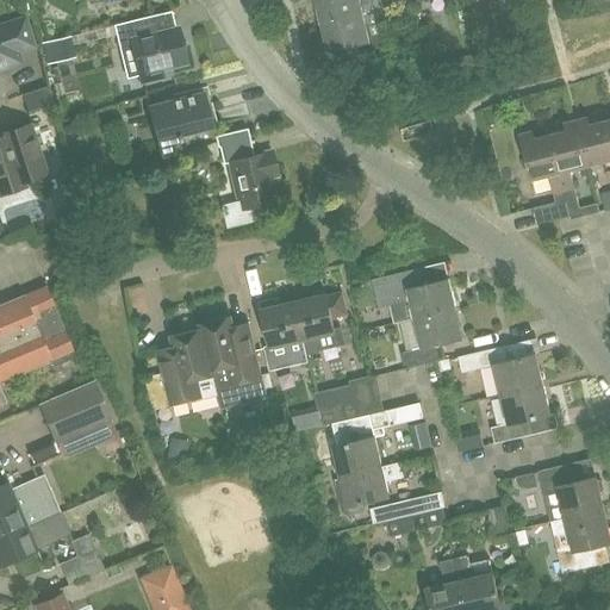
[(316,0),(322,22),(365,11),(398,2),(409,0),(316,0)]
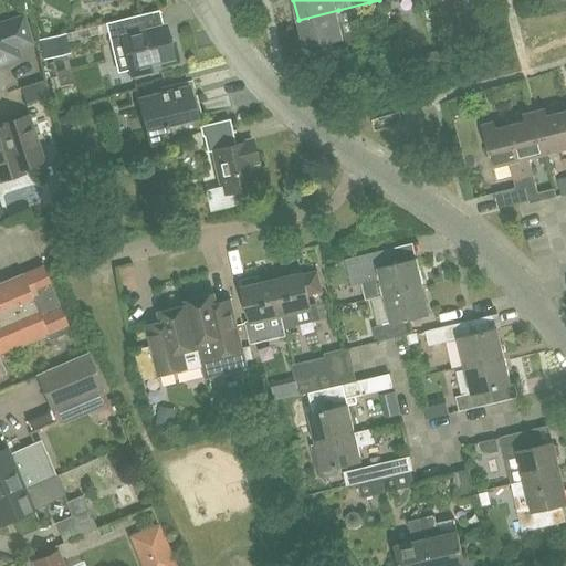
[(338,10),(299,20),(305,49),(325,44),(328,59),(362,50),(357,35),(345,39),(338,11),(338,10)]
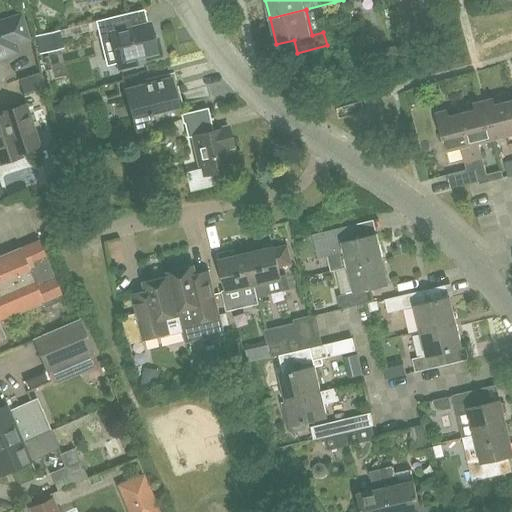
[(150,21),(134,25),(131,12),(96,20),(101,39),(112,37),(118,62),(115,63),(118,72),(138,67),(136,58),(157,53),(150,21)]
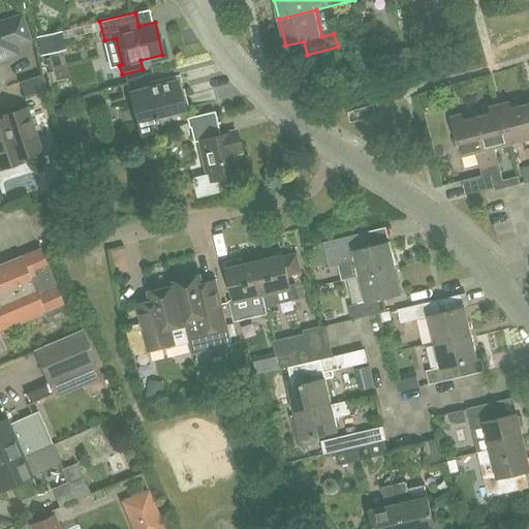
[(30,39),(23,17),(0,23),(0,59),(1,59),(18,54),(14,44),(30,39)]
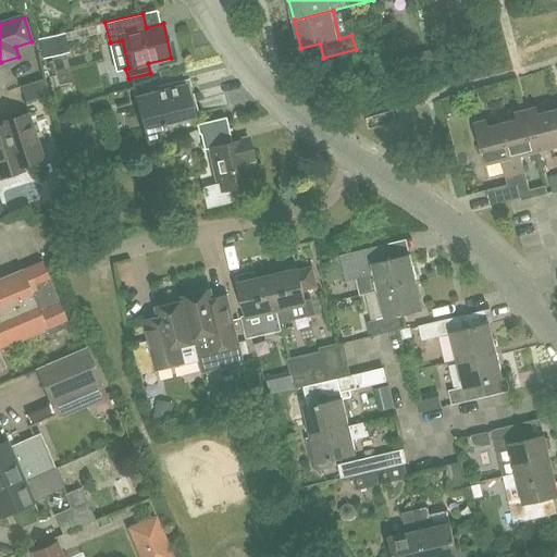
[(66,41),(64,33),(38,39),(42,59),(69,52),(66,41)]
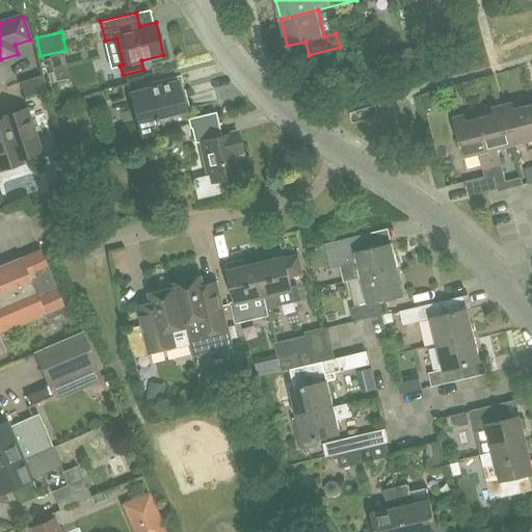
[(379,76),(390,73),(386,54),(375,57),(379,76)]
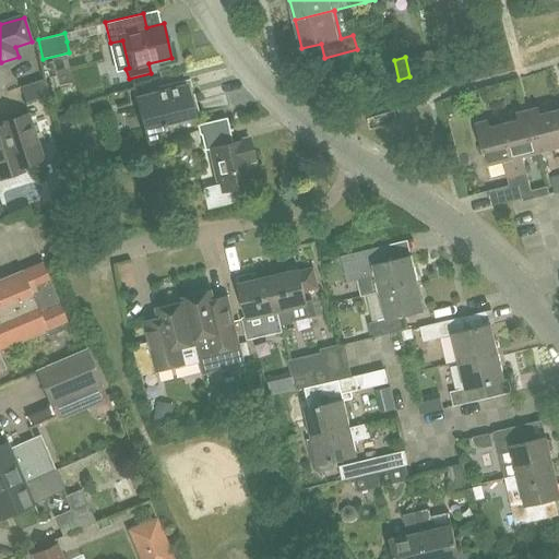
[(26,102),(46,94),(40,79),(21,85),(26,102)]
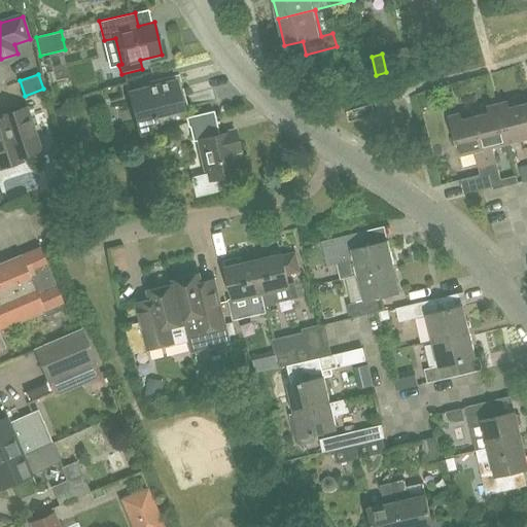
[(157,131),(154,121),(156,121),(154,116),(183,109),(176,80),(129,92),(140,136),(157,131)]
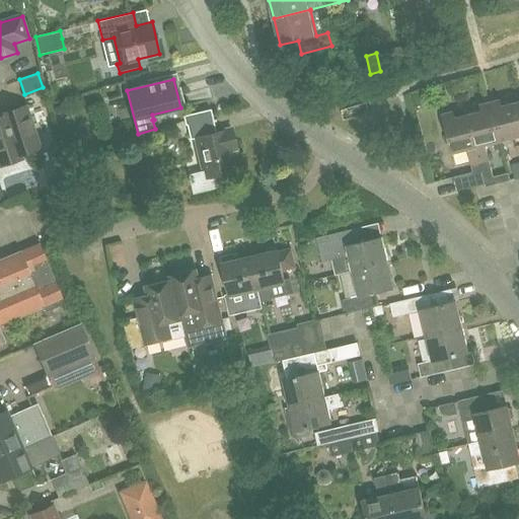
[(501,98),(491,100),(501,141),(515,137),(518,151),(518,113),(516,101),(503,104),(501,98)]
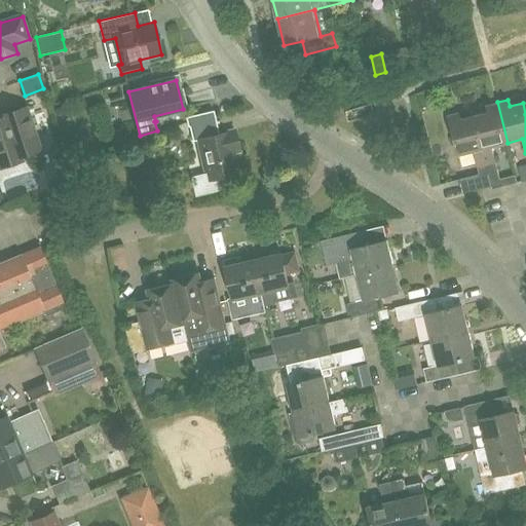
[(488,112),(476,115),(488,165),(496,163),(492,146),(508,143),(497,102),(486,105),(488,112)]
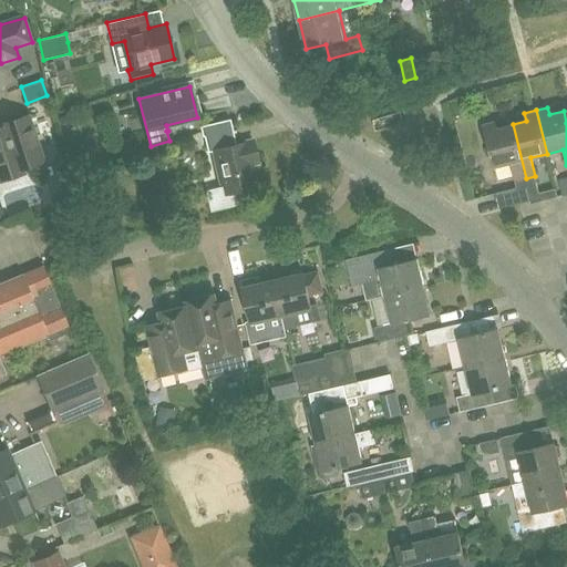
[(0,182),(13,177),(12,173),(44,163),(29,115),(0,124),(0,182)]
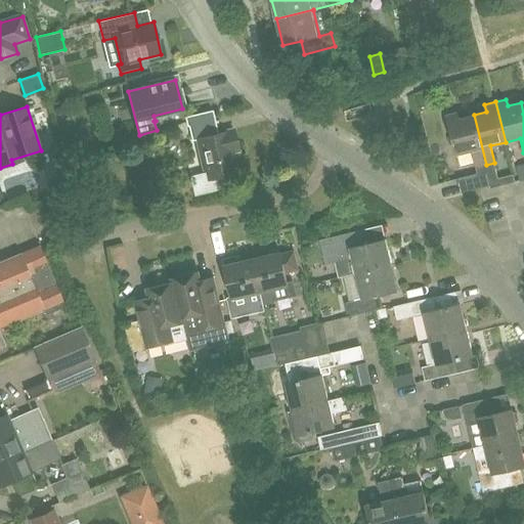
[(237,172),(232,151),(239,149),(237,141),(230,143),(227,131),(219,133),(213,110),(186,117),(188,126),(189,126),(192,140),(198,139),(206,171),(190,175),(194,195),(223,188),(220,176),(237,172)]
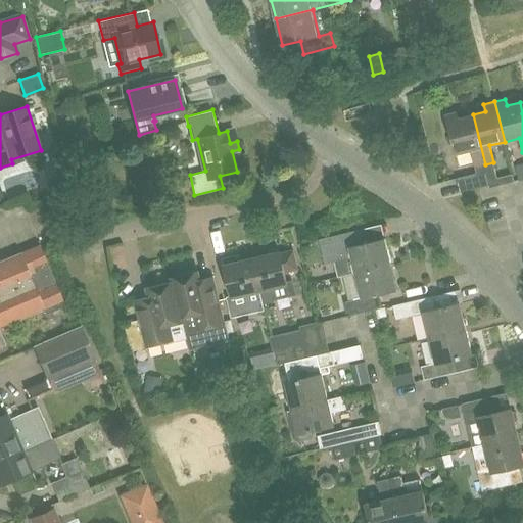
[(475,167),(485,164),(473,114),(458,117),(457,110),(445,113),(456,153),(471,150),(475,167)]
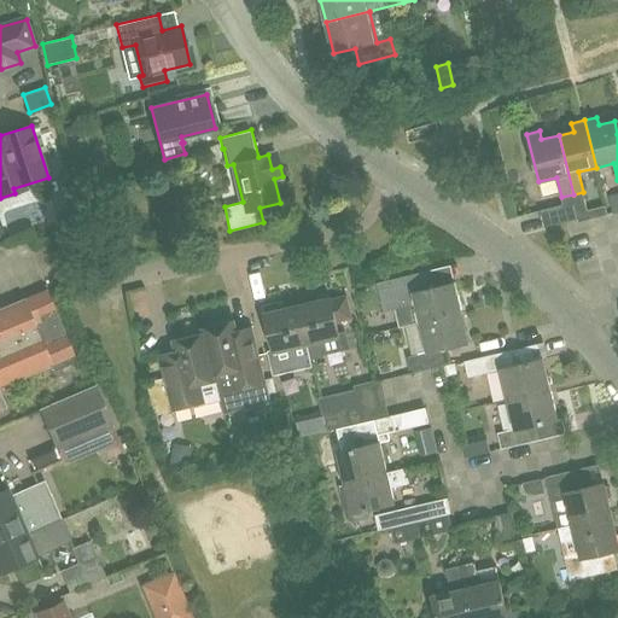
[(586,200),(575,203),(578,217),(579,220),(590,217),(588,209),(586,200)]
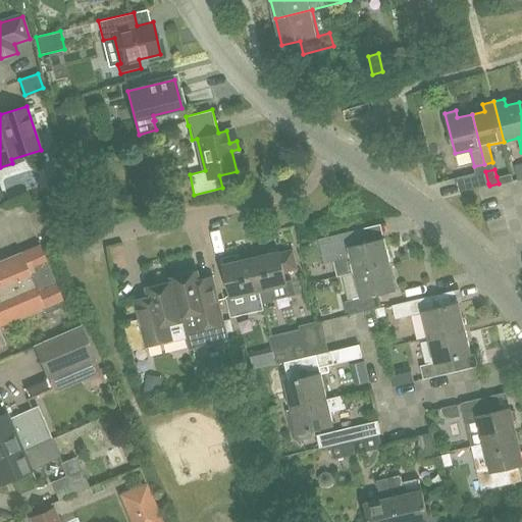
[(485,171),(457,178),(460,191),(478,186),(488,184),(485,171)]
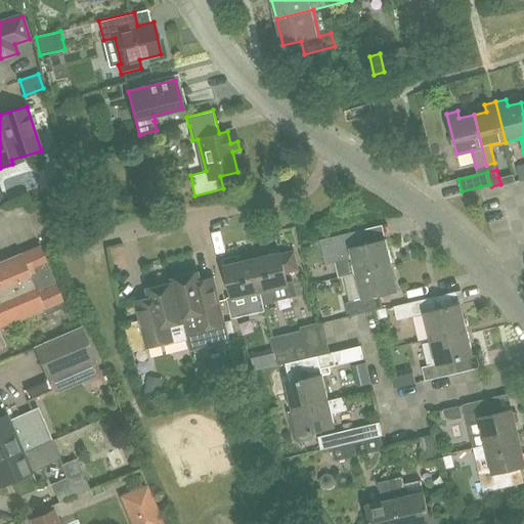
[(364,229),(331,237),(319,239),(325,265),(352,259),(355,272),(393,263),(387,237),(368,243),(364,229)]
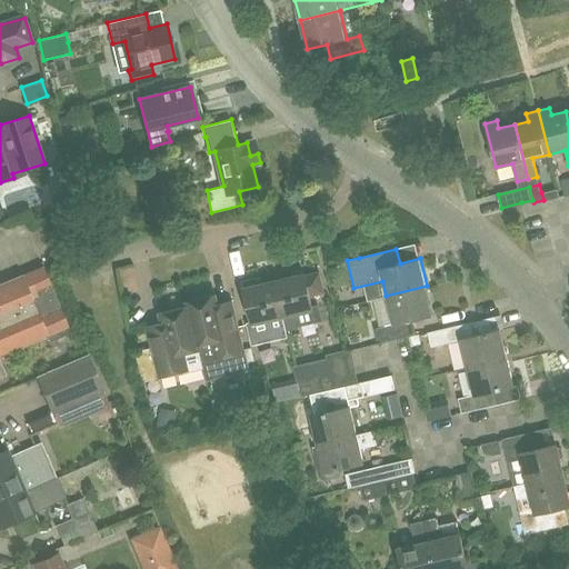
[(0,377),(6,375),(0,362),(0,356),(47,337),(50,341),(71,332),(43,266),(22,275),(23,276),(0,285),(0,377)]
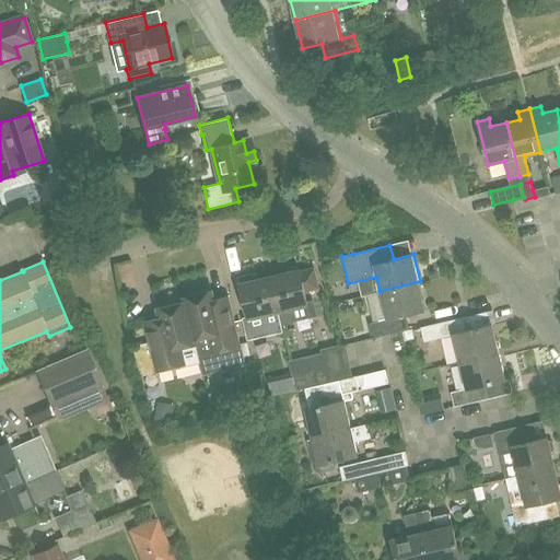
[(289,269),(288,272),(271,277),(282,326),(283,326),(294,324),(291,310),(308,305),(305,292),(319,289),(315,269),(301,272),(300,270),(298,267),(289,269)]
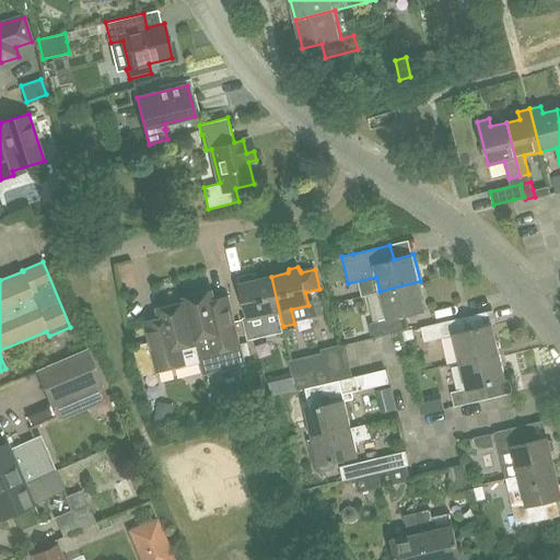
[(282,326),(279,312),(271,277),(258,280),(257,273),(240,278),(249,318),(245,318),(249,337),(283,329),(283,326),(282,326)]
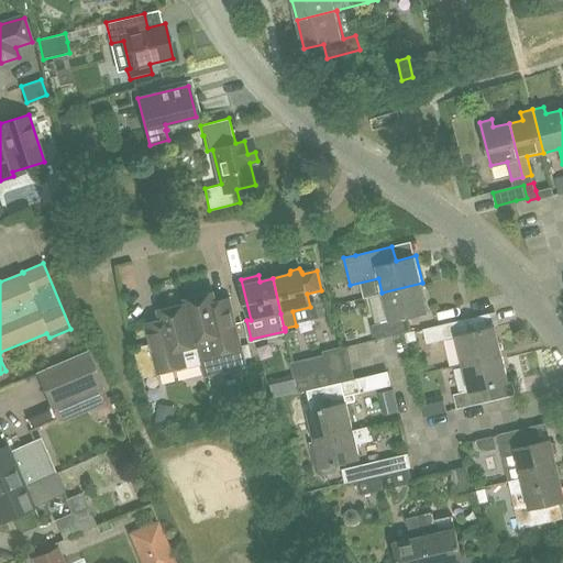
[(422,283),(382,293),(388,321),(371,324),(375,340),(412,331),(409,316),(429,311),(422,283)]
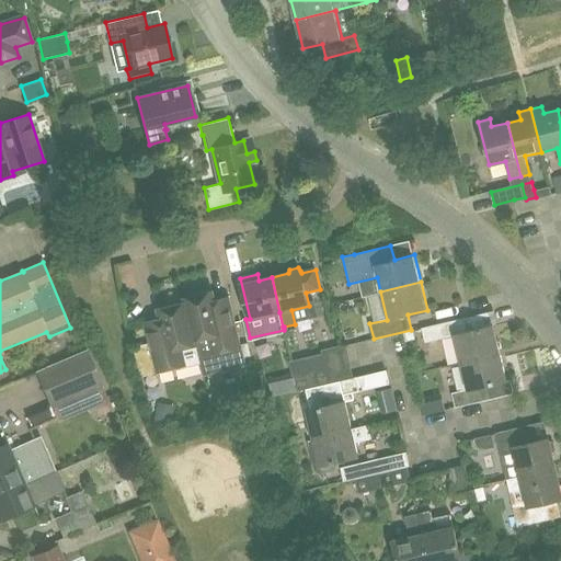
[(243,345),(242,346),(230,294),(214,298),(213,290),(184,297),(186,304),(196,345),(203,373),(247,363),(243,345)]
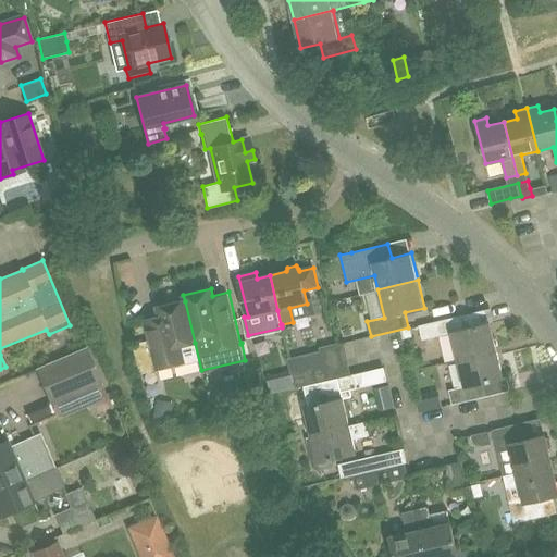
[(158,369),(186,362),(183,346),(195,343),(185,301),(157,308),(159,317),(147,319),(158,369)]
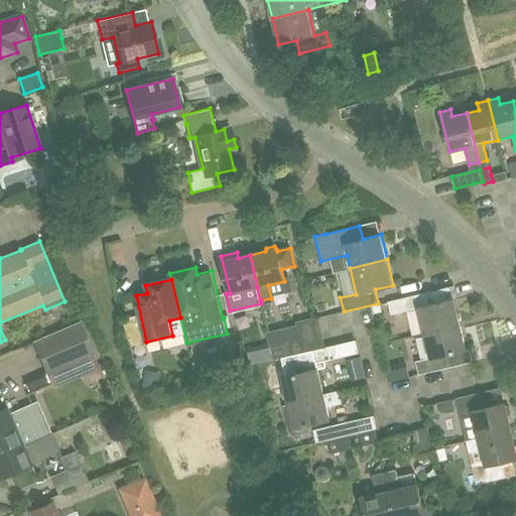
[(443,288),(401,298),(388,301),(391,314),(418,308),(424,333),(460,325),(454,299),(446,300),(443,288)]
